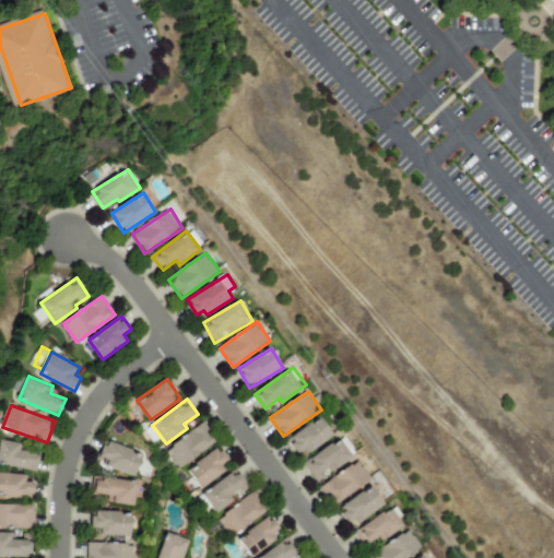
[(308,451),(334,437),(323,417),(289,437),(298,453),(307,448),(308,451)]
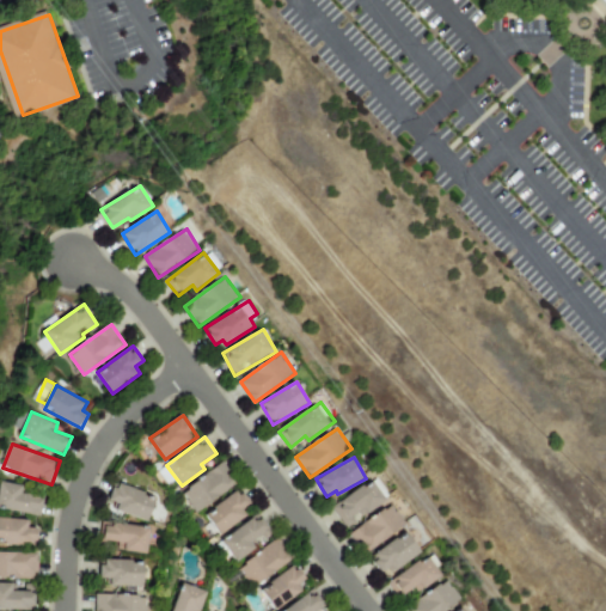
[(199,512),(238,484),(224,463),(183,492),(199,512)]
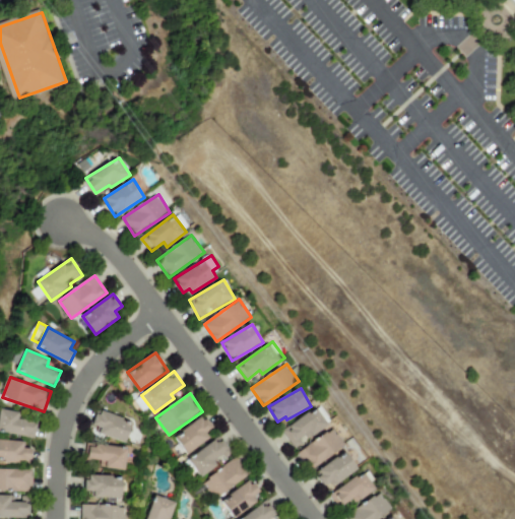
[(283,429),(295,446),(333,424),(322,405),(283,429)]
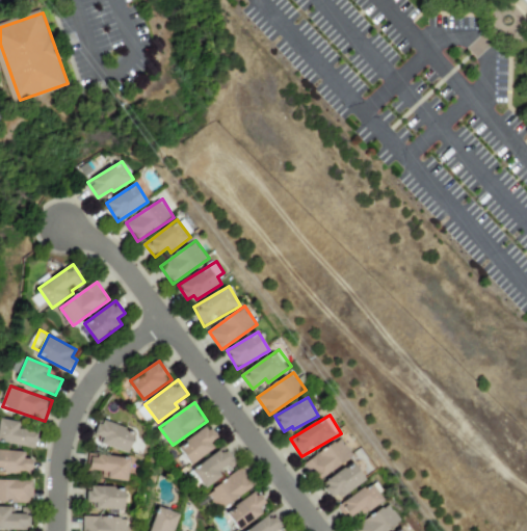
[(97,434),(104,436),(102,444),(130,452),(136,433),(126,430),(127,427),(102,418),(97,434)]
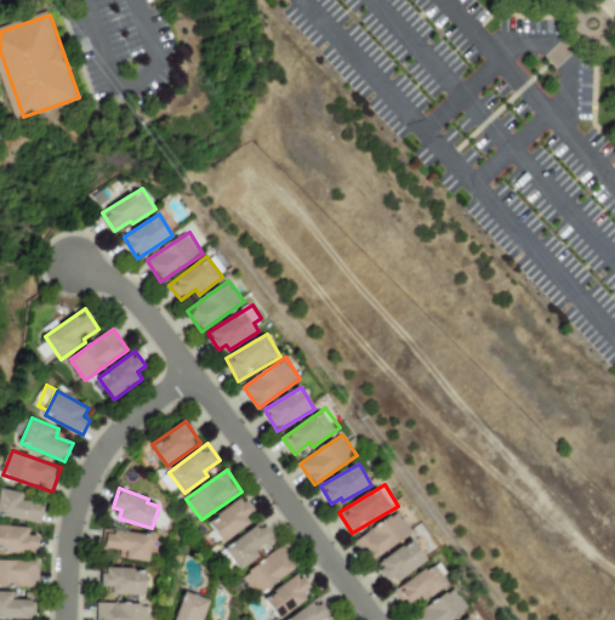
[(0,516),(44,522),(46,504),(24,501),(26,491),(0,489),(0,491),(0,516)]
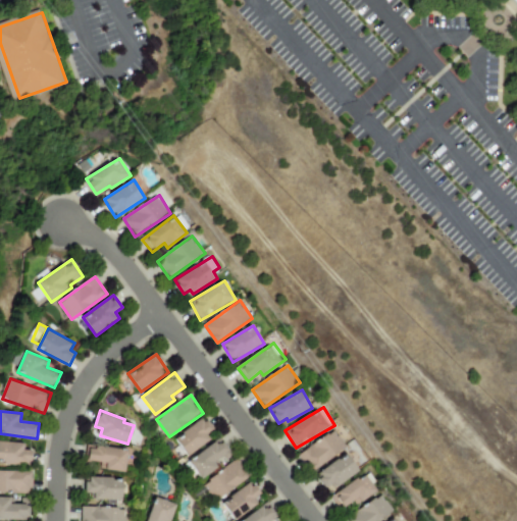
[(175,437),(189,456),(218,434),(205,417),(175,437)]
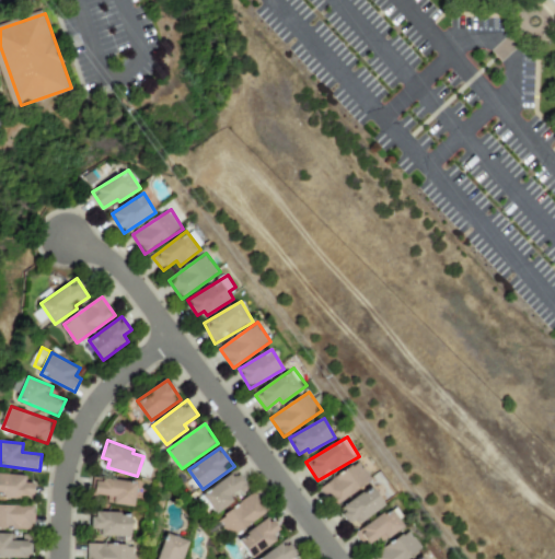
[(323,488),(337,507),(373,478),(359,459),(323,488)]
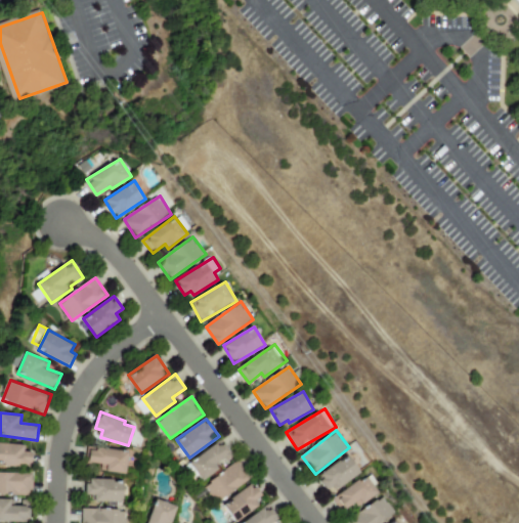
[(202,479),(236,460),(224,440),(190,460),(202,479)]
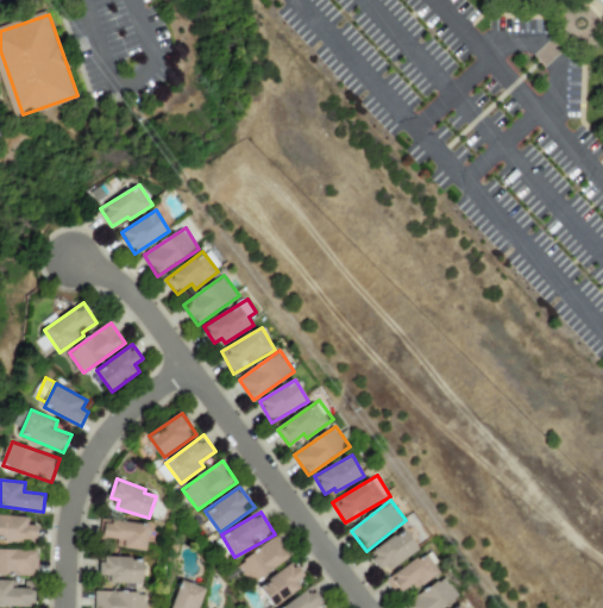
[(39,519),(0,516),(0,540),(38,543),(39,519)]
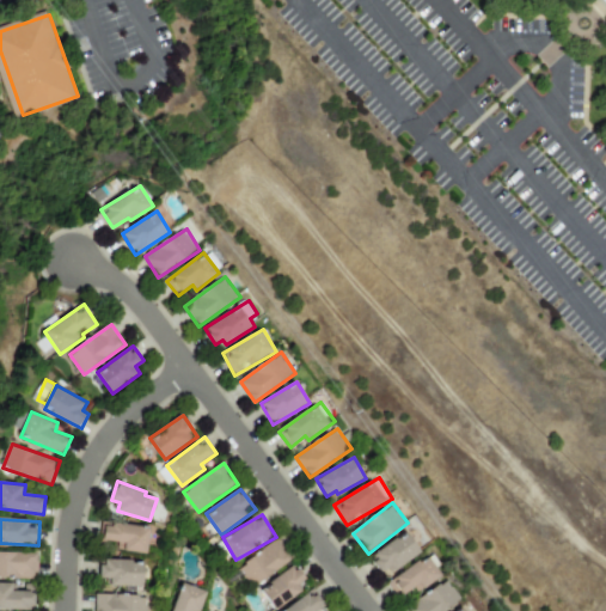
[(151,525),(105,524),(104,541),(127,542),(126,551),(150,553),(151,525)]
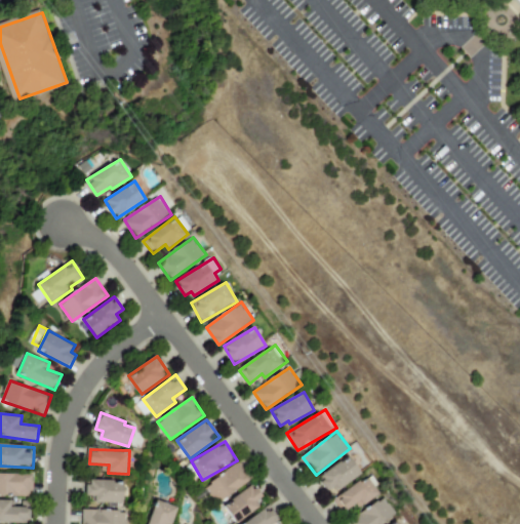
[(338,489),(362,474),(350,455),(320,476),(329,489),(335,485),(338,489)]
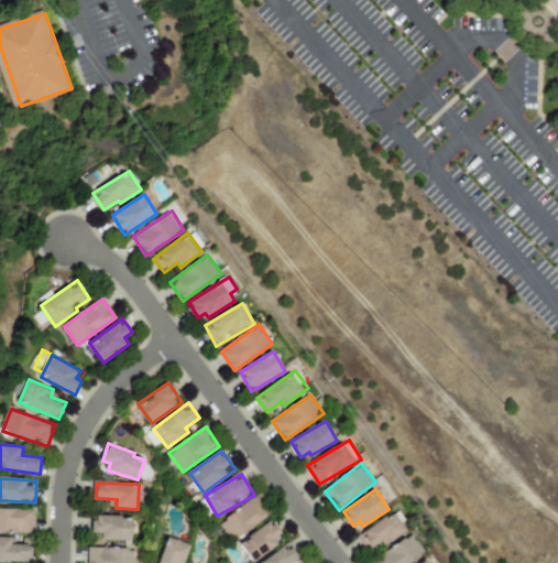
[(271,517),(259,497),(221,520),(233,540),(271,517)]
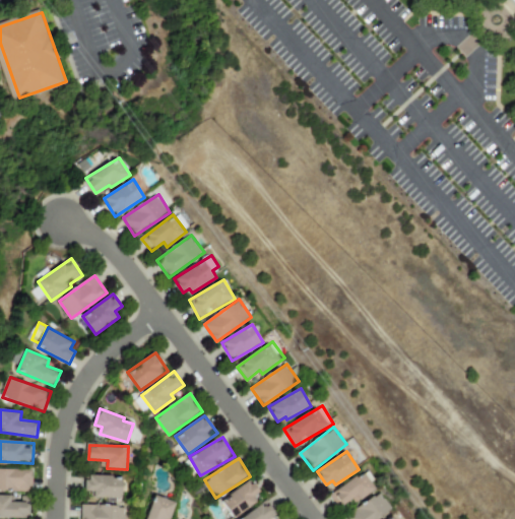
[(0,490),(33,491),(34,469),(0,468),(0,490)]
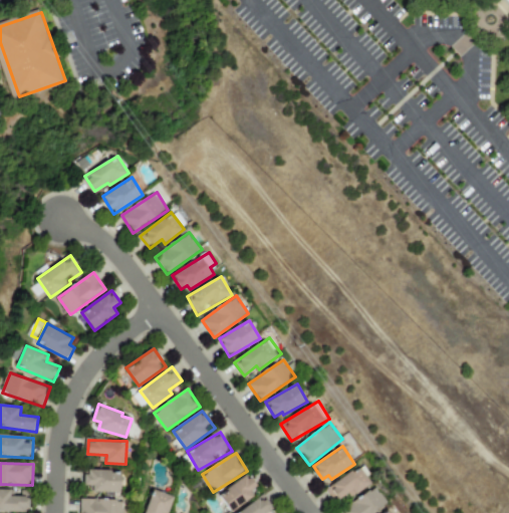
[(337,501),(349,491),(354,497),(372,482),(358,465),(328,490),(337,501)]
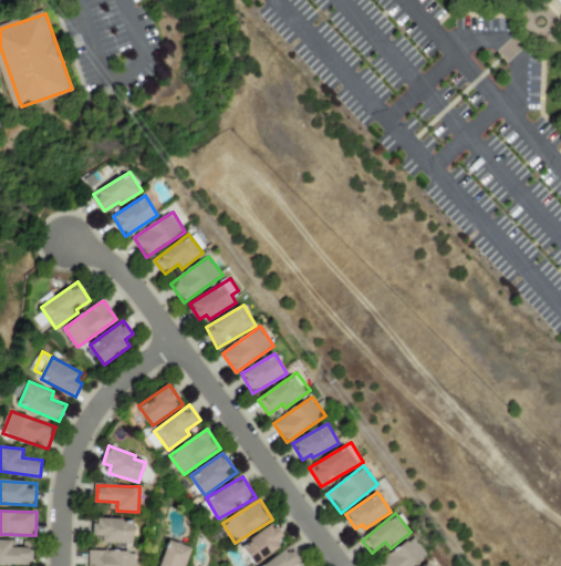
[(95,535),(103,536),(103,542),(134,542),(134,520),(95,518),(95,535)]
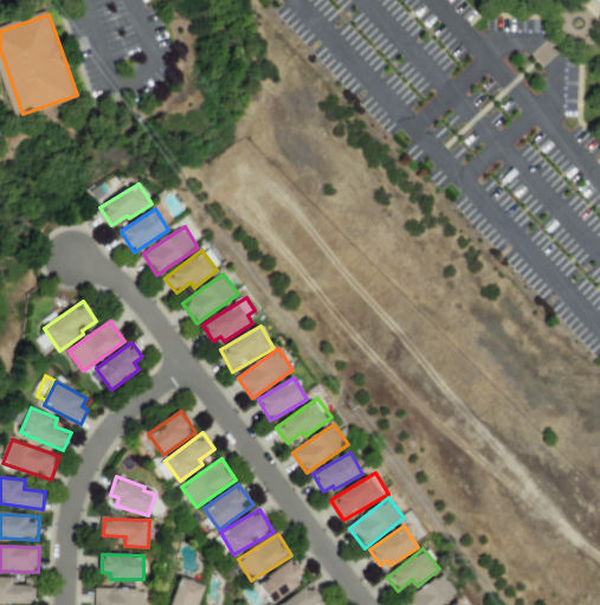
[(297,578),(304,573),(296,559),(259,580),(273,603),(302,586),(297,578)]
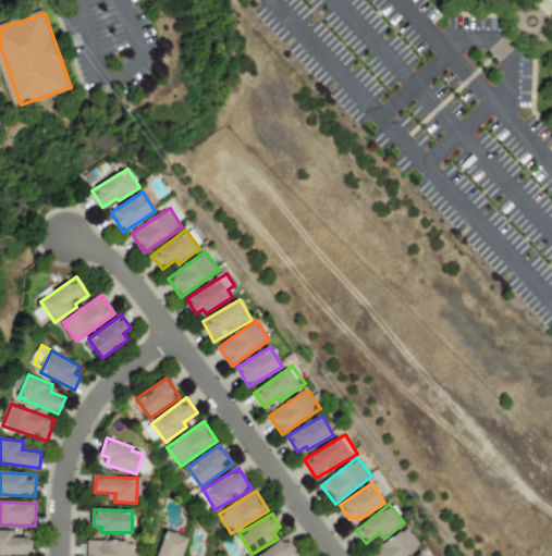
[(372,555),(406,555),(422,544),(408,526),(371,555),(372,555)]
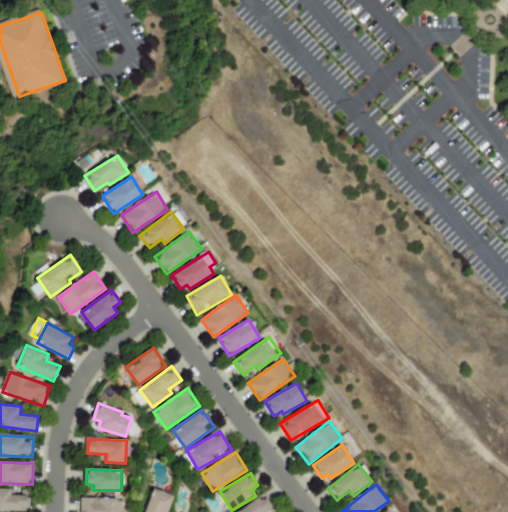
[(15,488),(0,487),(0,510),(30,511),(30,495),(15,494),(15,488)]
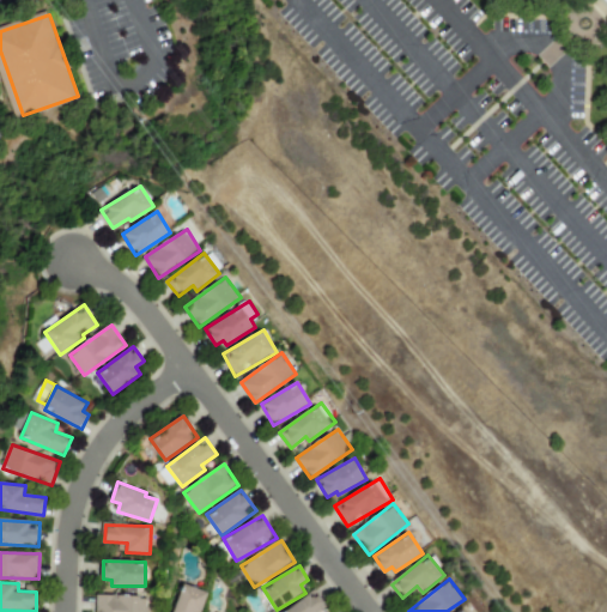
[(173,611),(200,611),(207,591),(183,583),(173,611)]
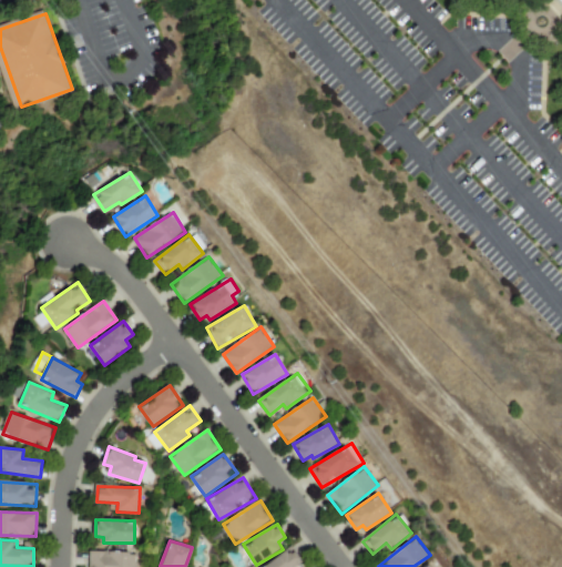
[(259,566),(293,566),(302,562),(294,548),(259,566)]
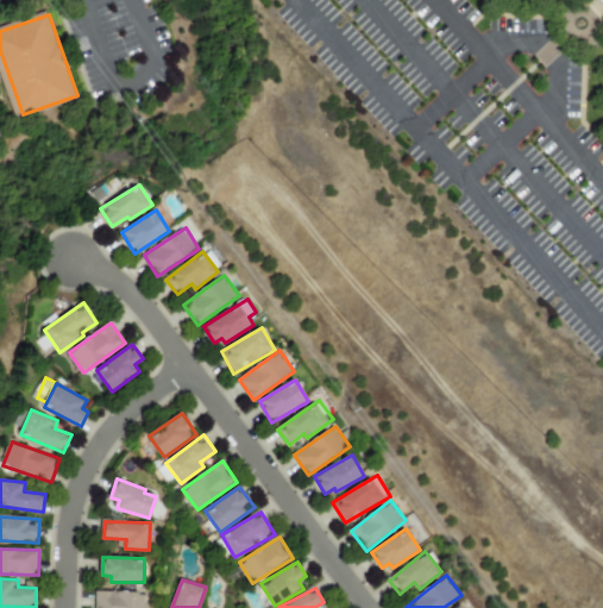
[(148,607),(149,591),(99,590),(98,607),(148,607)]
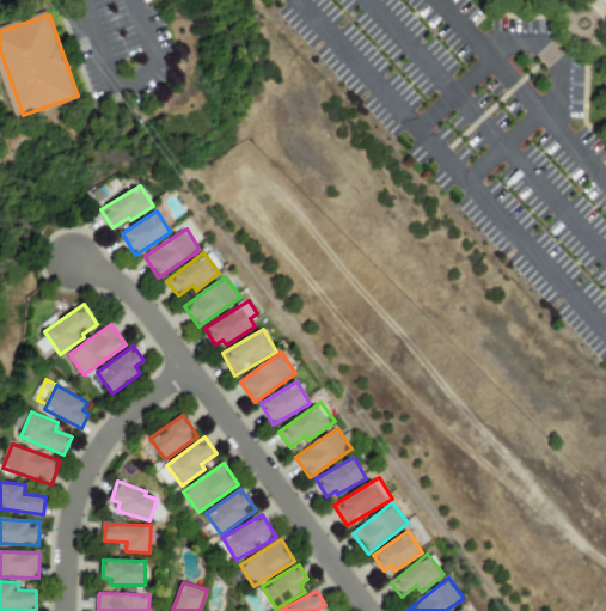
All buildings are outlined.
